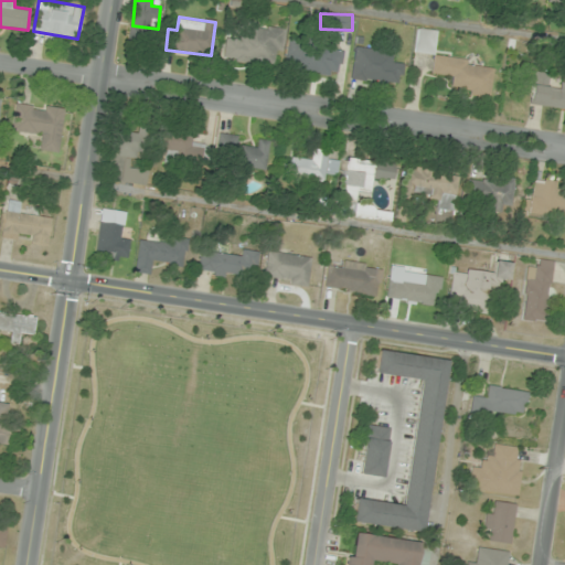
[(283,53),(284,32),(226,28),(224,60),(274,64),(275,52),(283,53)]
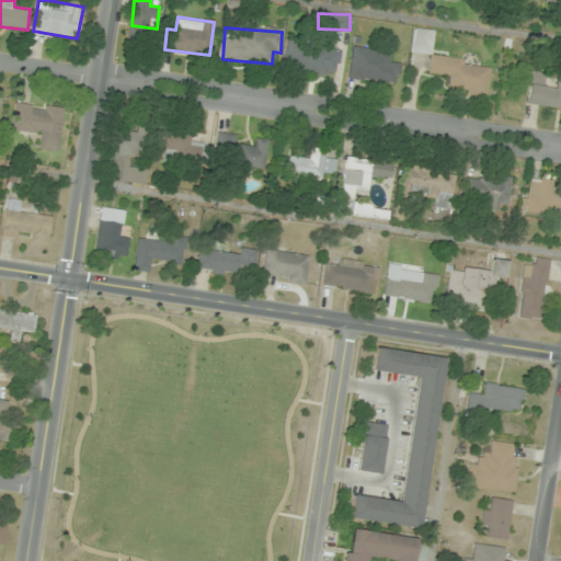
[(431,56),(434,30),(415,29),(413,52),(430,53),(427,75),(449,77),(447,91),(487,95),(490,63),(431,56)]
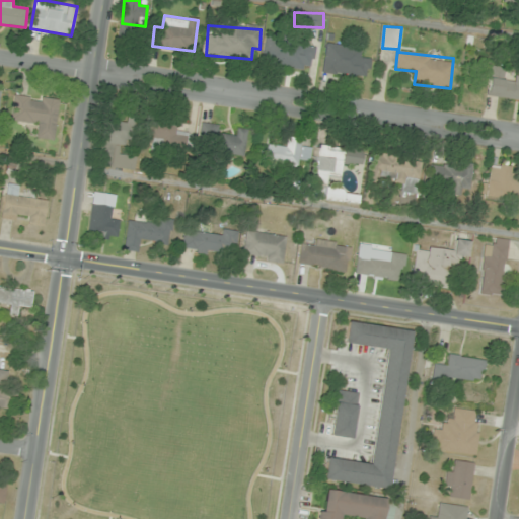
[(311,71),(315,43),(266,35),(262,63),(311,71)]
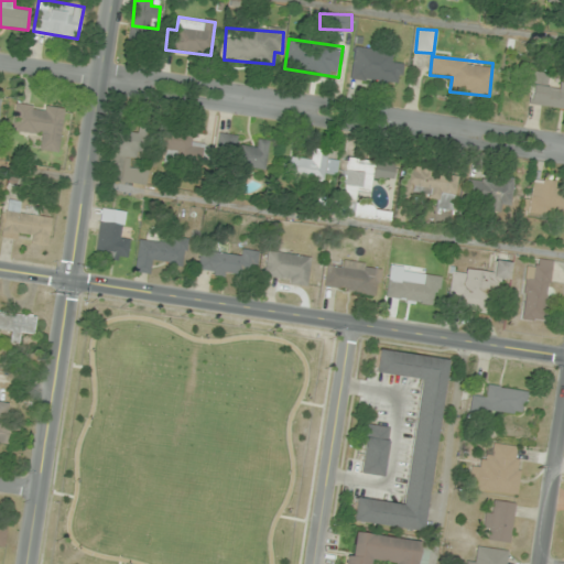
[(392,51),(355,45),(350,77),(400,85),(403,63),(390,61),(392,51)]
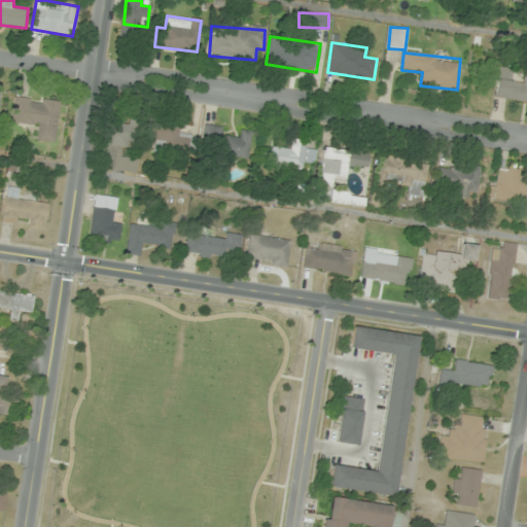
[(526,78),(514,76),(515,69),(498,67),(494,99),(526,103),(526,78)]
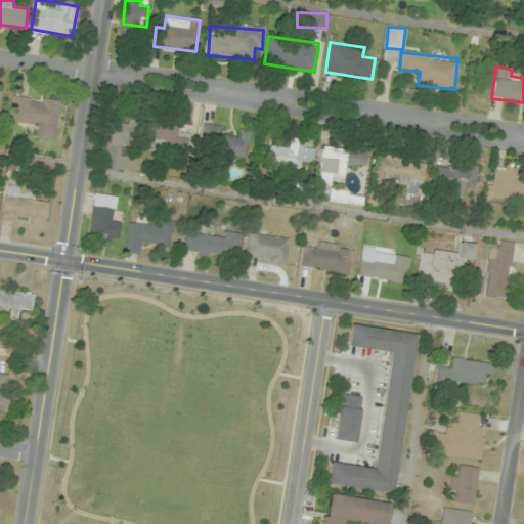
[(59,100),(14,94),(10,124),(37,127),(36,138),(54,141),(59,100)]
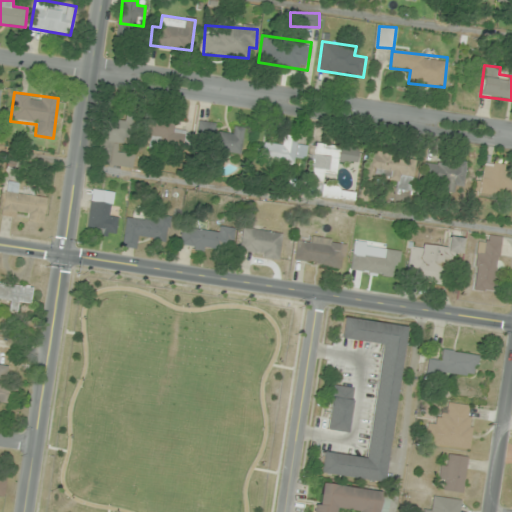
[(97,164),(132,167),(134,154),(126,152),(129,121),(102,118),(97,164)]
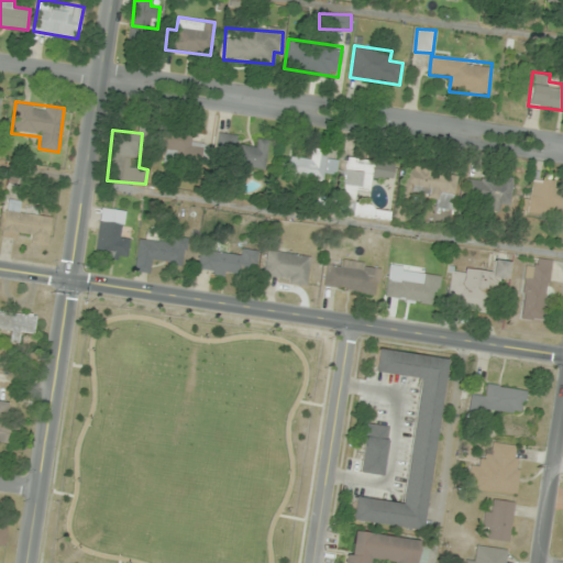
[(190,161),(190,132),(156,132),(156,161),(190,161)]
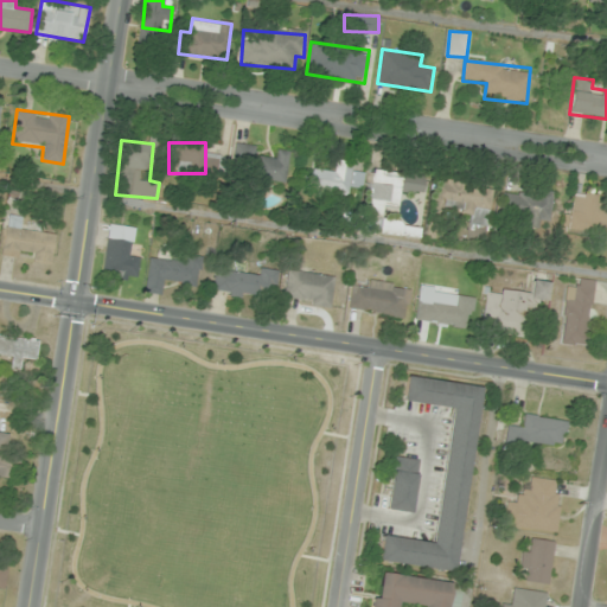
[(255,157),(256,145),(235,144),(232,178),(286,183),(288,151),(278,149),(276,159),(255,157)]
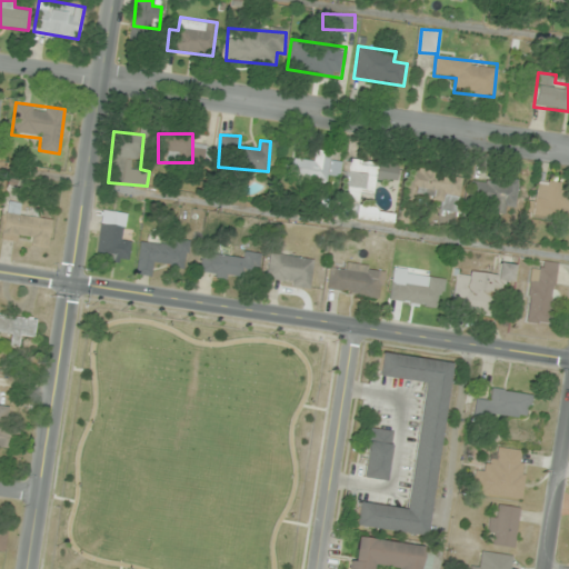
[(290,178),(326,185),(328,175),(339,177),(341,162),(329,160),(331,153),(316,150),(313,161),(295,158),(290,178)]
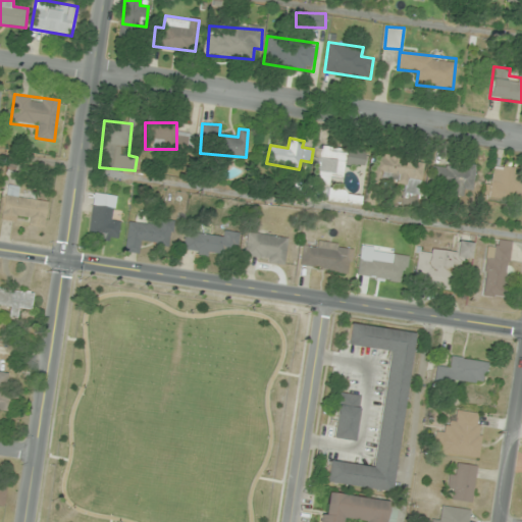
[(360,205),(361,194),(328,190),(329,175),(342,177),(344,164),(362,166),(364,151),(318,145),(313,186),(327,187),(325,200),(360,205)]
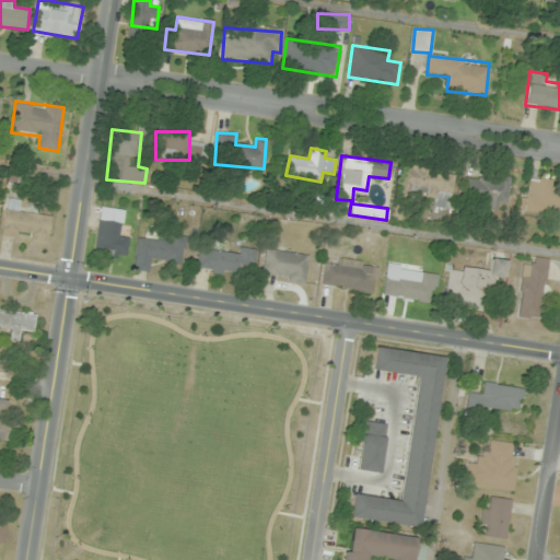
[(451,209),(455,172),(403,165),(399,191),(433,195),(432,207),(451,209)]
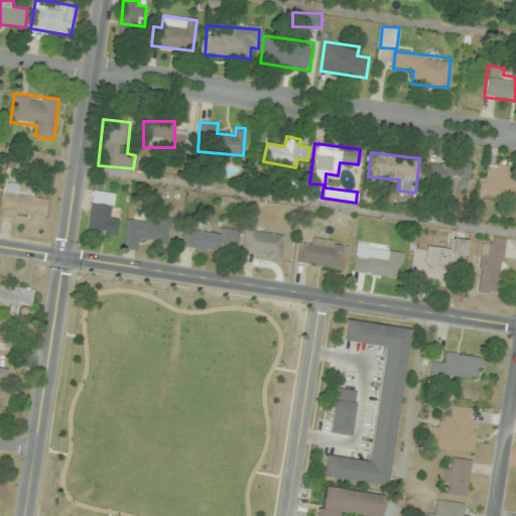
[(515,187),(515,171),(493,160),(478,187),(508,204),(515,187)]
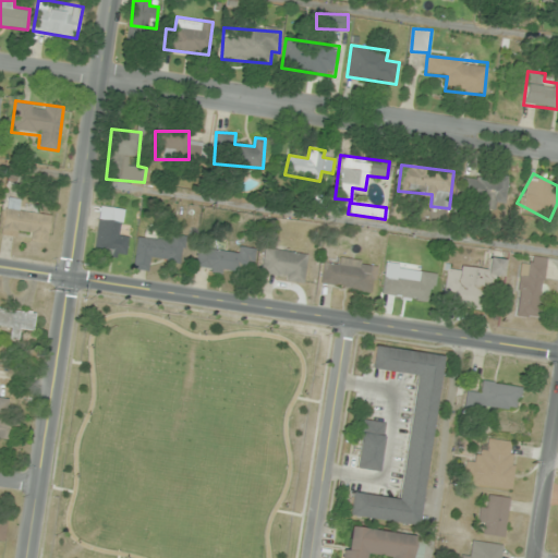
[(507,176),(463,176),(463,205),(507,205),(507,176)]
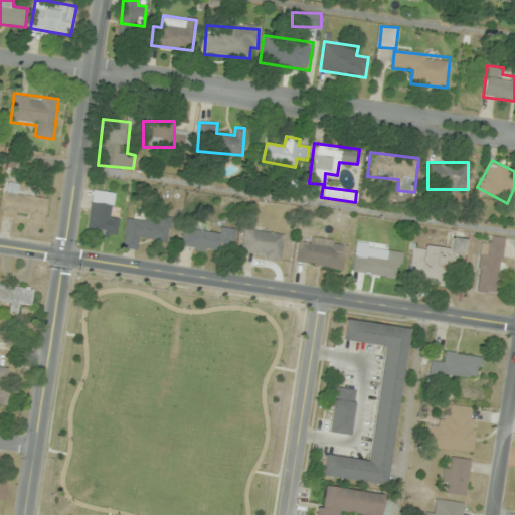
[(43,221),(47,194),(5,189),(1,215),(43,221)]
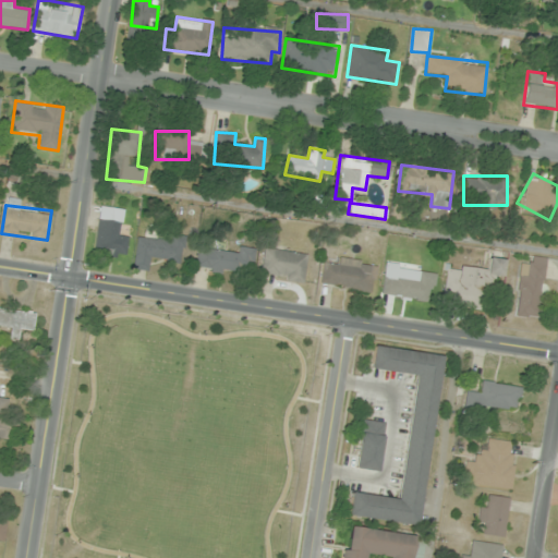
[(122,222),(124,209),(98,206),(93,252),(128,256),(131,223),(122,222)]
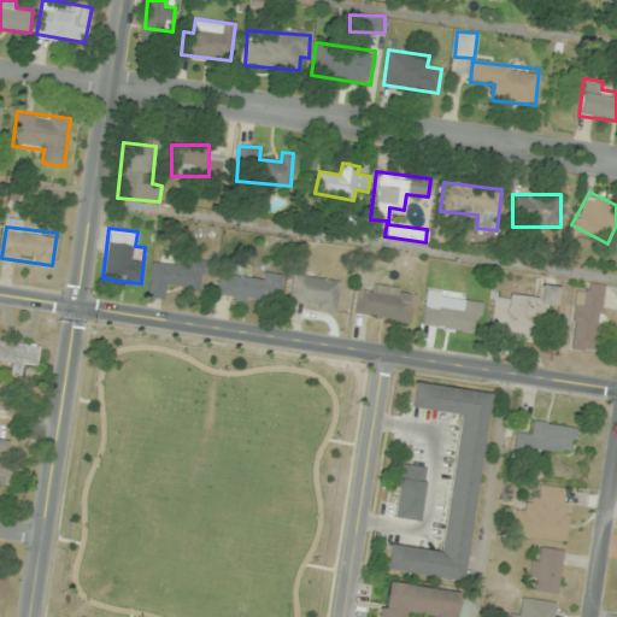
[(150,295),(165,299),(168,286),(198,292),(201,269),(157,259),(150,295)]
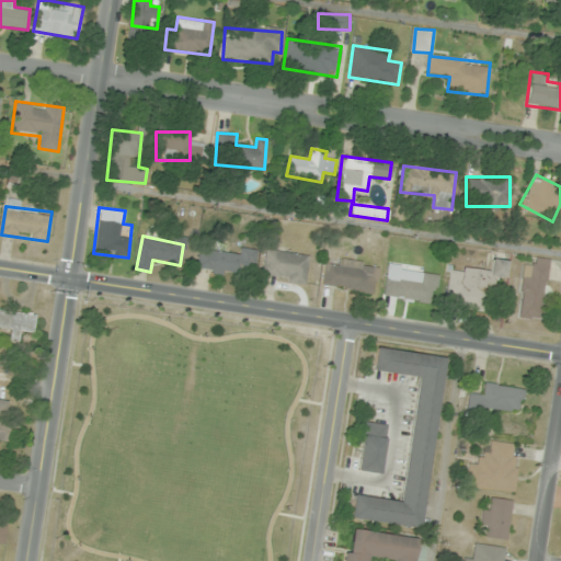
[(256,250),(238,248),(238,254),(199,250),(197,270),(253,276),(256,250)]
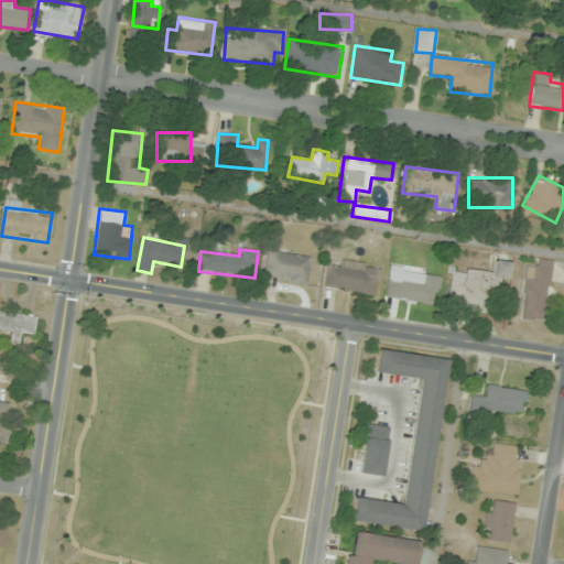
[(268,251),(264,279),(306,284),(310,257),(268,251)]
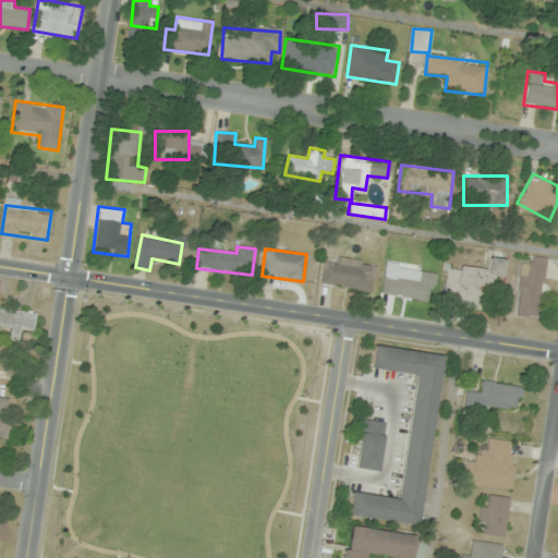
[(433,303),(436,273),(416,269),(419,255),(387,251),(379,306),(396,308),(397,298),(433,303)]
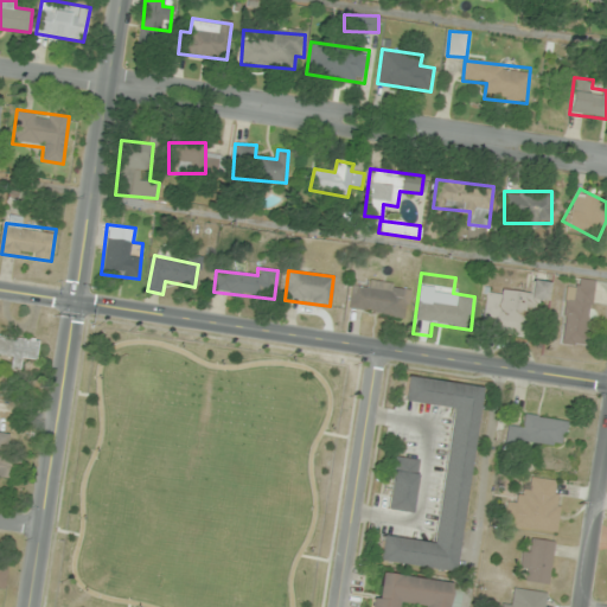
[(549,281),(532,279),(529,298),(545,301),(549,281)]
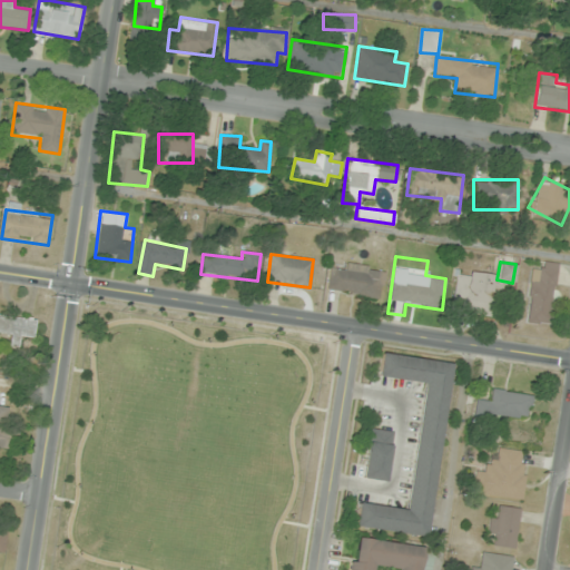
[(532,269),(526,322),(550,325),(558,263),(544,262),(543,271),(532,269)]
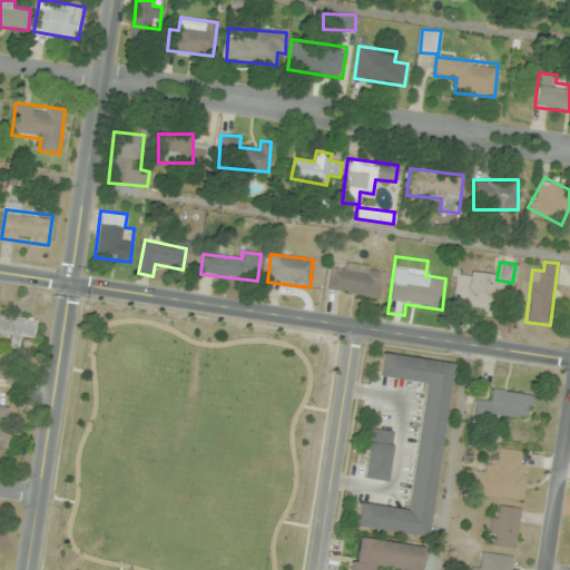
[(326,291),(380,298),(384,268),(343,263),(342,272),(330,269),(326,291)]
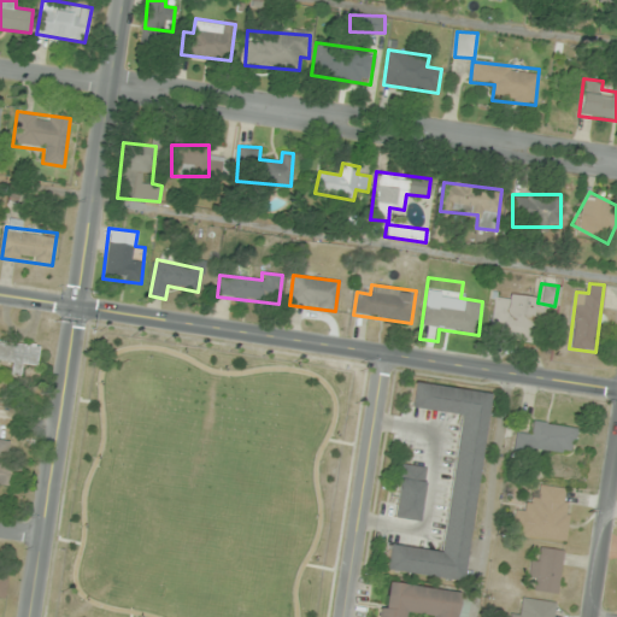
[(540,304),(493,299),(489,338),(536,344),(540,304)]
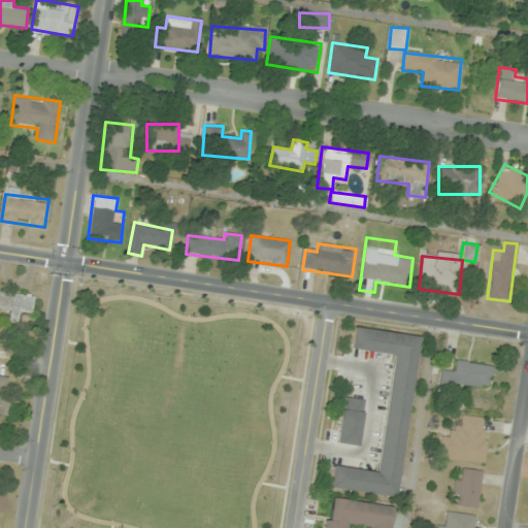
[(0,309),(14,311),(32,314),(34,295),(0,291),(0,309)]
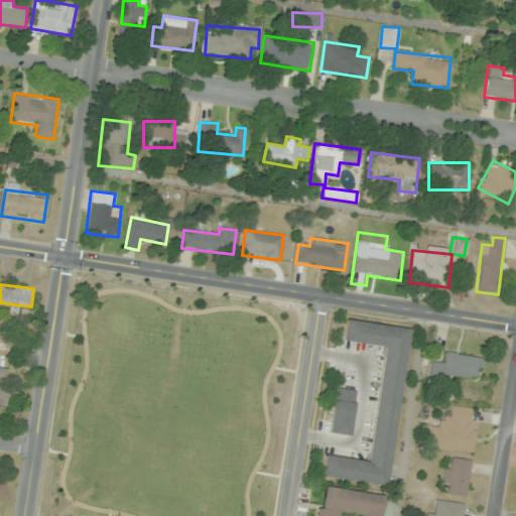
[(408,328),(346,319),(343,341),(384,346),(369,462),(325,456),(321,477),(387,486),(408,328)]
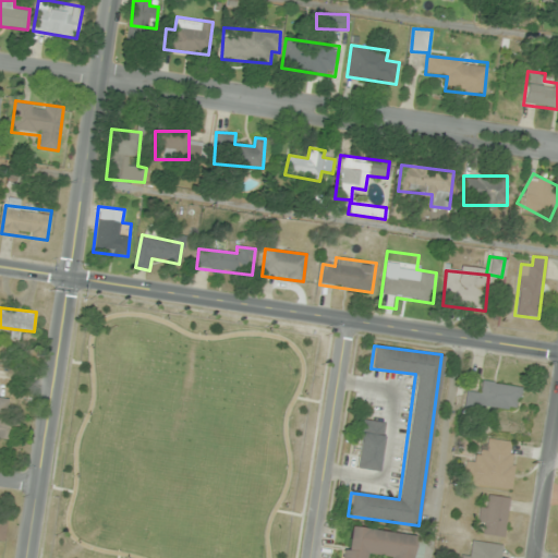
[(466,389),(464,405),(518,413),(521,386),(480,380),(478,391),(466,389)]
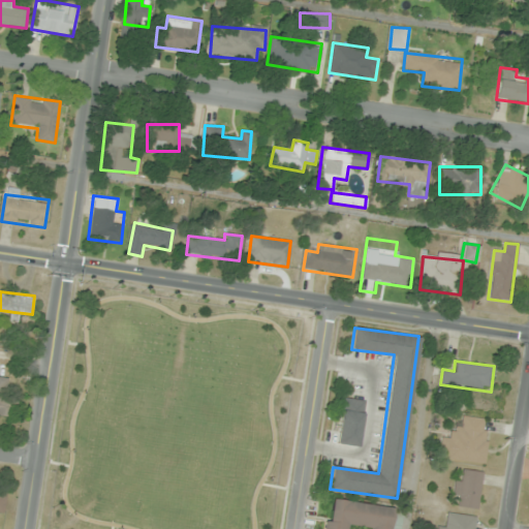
[(9,378),(0,376),(0,414),(5,415),(9,378)]
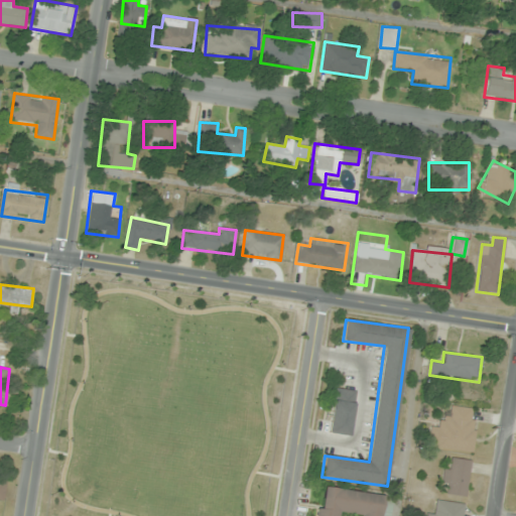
[(350,435),(356,390),(335,388),(329,433),(350,435)]
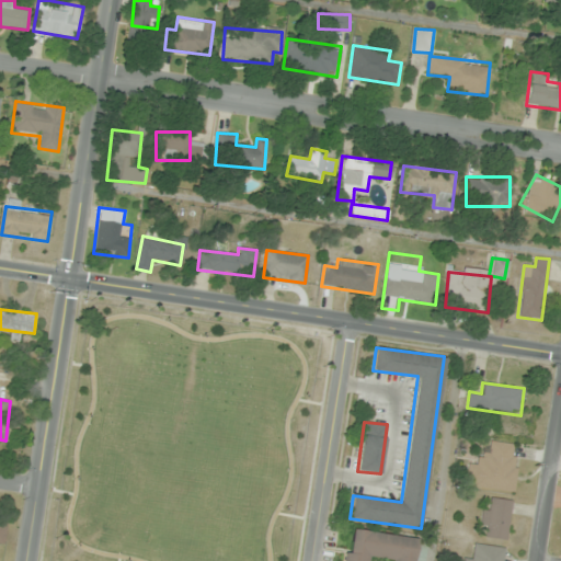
[(514,491),(518,456),(511,455),(512,443),(490,441),(489,451),(480,450),(479,464),(468,461),(466,485),(514,491)]
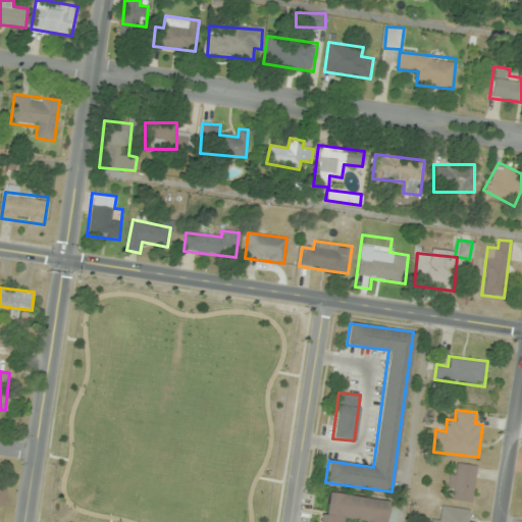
[(475,465),(451,463),(448,500),(472,502),(475,465)]
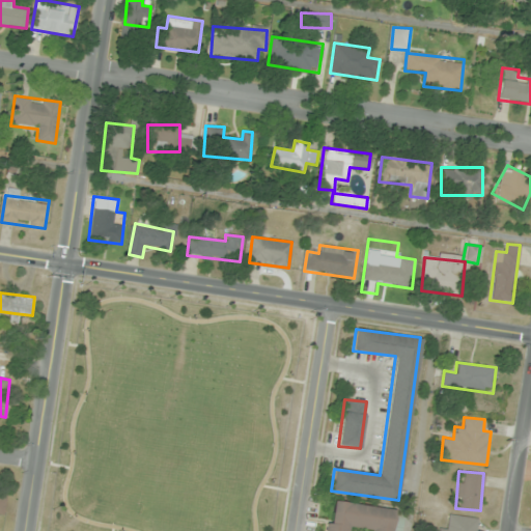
[(400,530),(403,510),(328,501),(324,530),(400,530)]
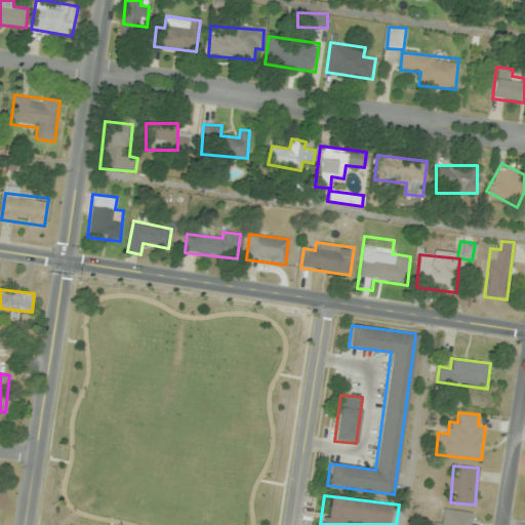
[(471,524),(473,512),(444,509),(443,518),(434,517),(433,524),(471,524)]
